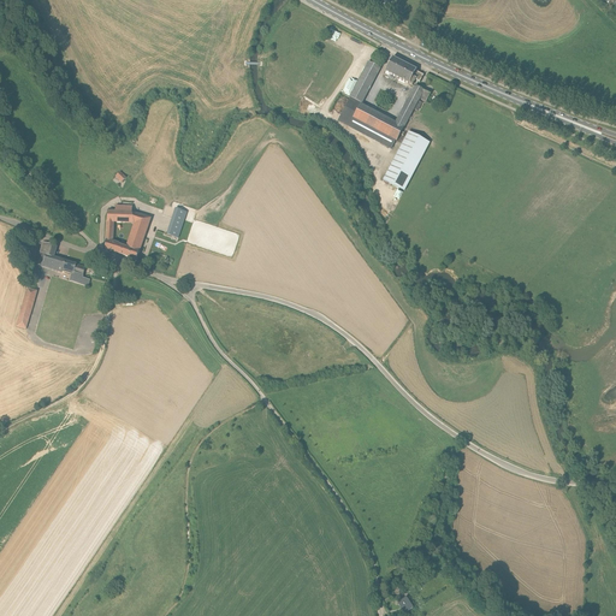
[(385,72),(398,78),(406,65),(392,58),(385,72)]
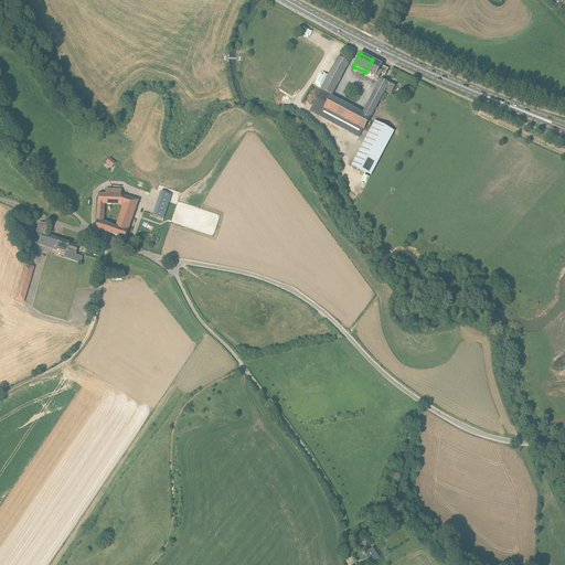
[(333,92),(349,63),(338,57),(322,86),(320,89),(321,89),(309,112),(359,138),(363,129),(364,129),(365,126),(379,100),(383,103),(387,95),(383,93),(384,91),(391,94),(394,86),(380,80),(363,113),(331,96),(332,93),(333,92)]
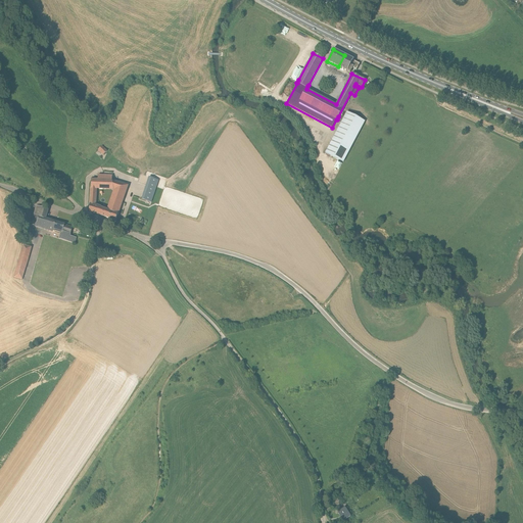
[(353,59),(344,55),(338,66),(350,74),(352,68),(357,70),(360,64),(353,60),(353,59)]
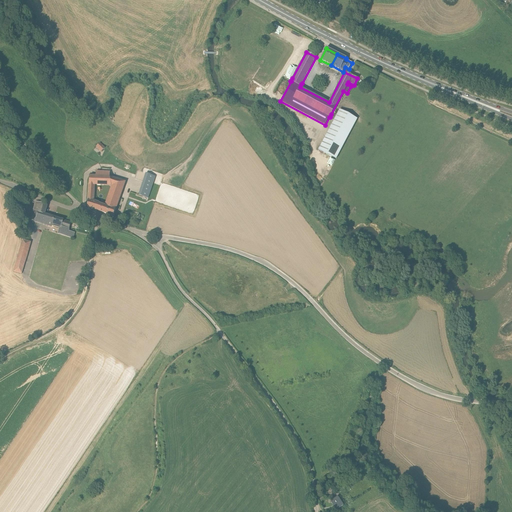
[(357,119),(339,110),(318,149),(336,159),(357,119)]
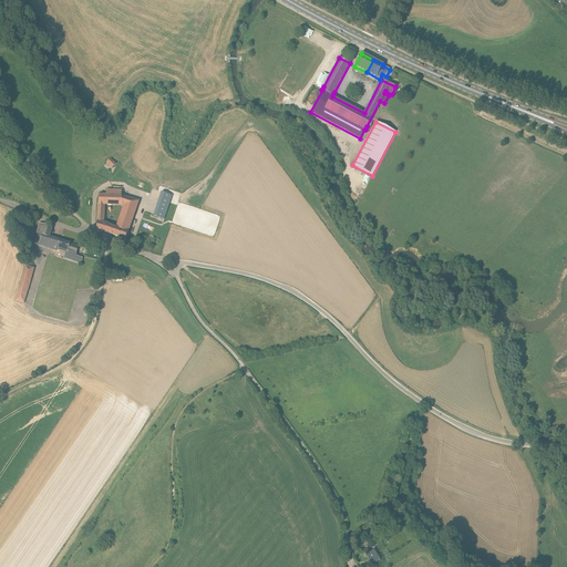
[(111,158),(106,163),(112,168),(116,164),(111,158)]
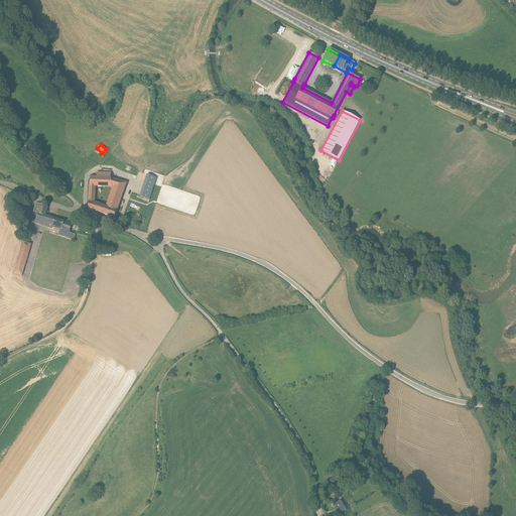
[(90,185),(90,186),(95,186),(108,186),(112,187),(109,198),(106,208),(108,209),(116,212),(121,198),(126,183),(118,180),(111,178),(111,174),(108,174),(102,173),(97,173),(96,177),(91,177),(90,177),(90,185)]
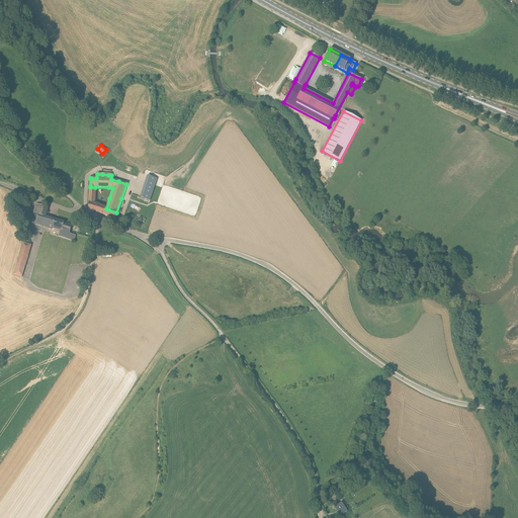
[(150,200),(157,178),(147,175),(140,196),(150,200)]
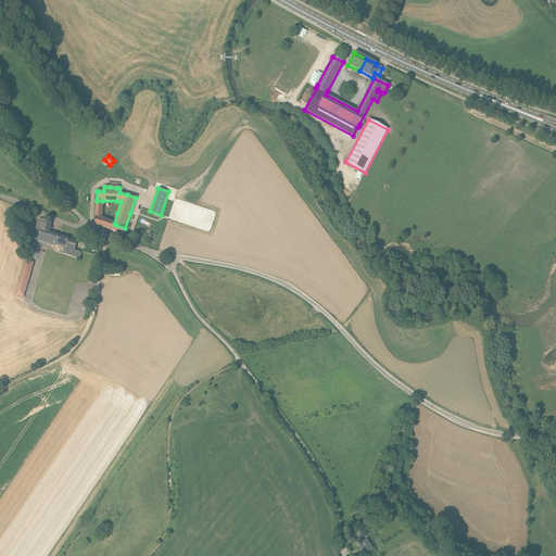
[(95,225),(104,228),(106,222),(103,220),(103,218),(101,218),(102,201),(97,201),(95,225)]
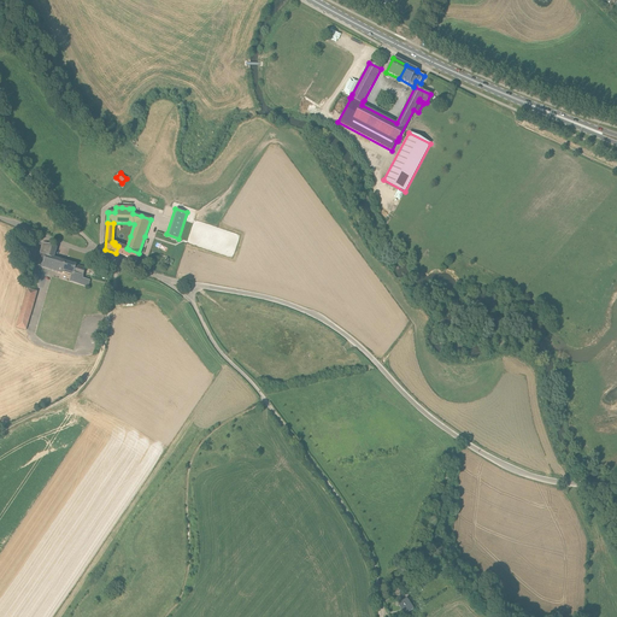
[(53,258),(57,247),(43,242),(35,264),(62,272),(71,275),(70,282),(88,287),(89,280),(83,278),(86,269),(76,265),(53,258)]
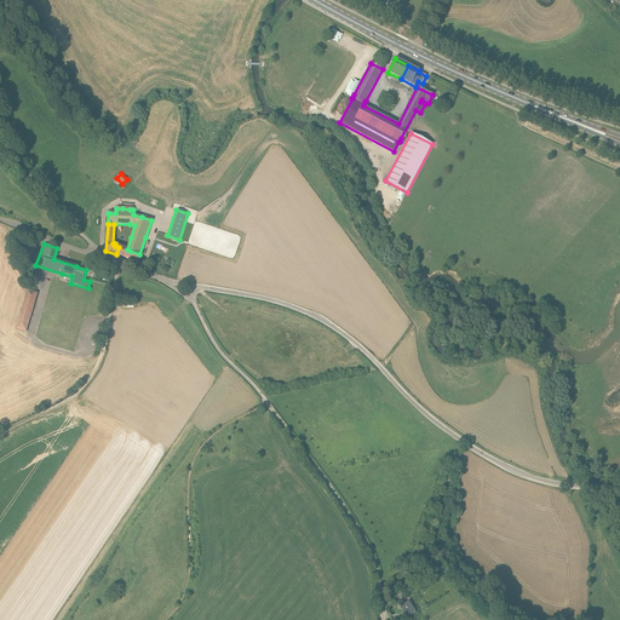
[(116,254),(120,256),(130,259),(137,262),(138,262),(138,260),(139,254),(130,251),(127,250),(122,248),(119,247),(116,254)]
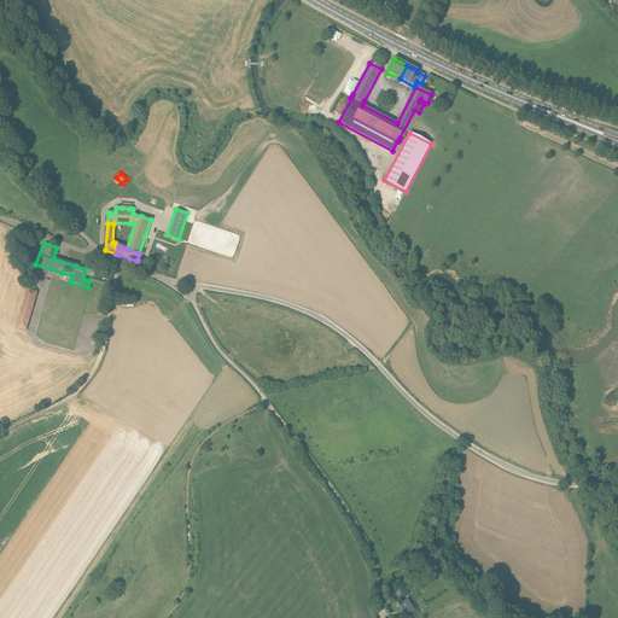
[(27,331),(38,291),(27,289),(15,328),(27,331)]
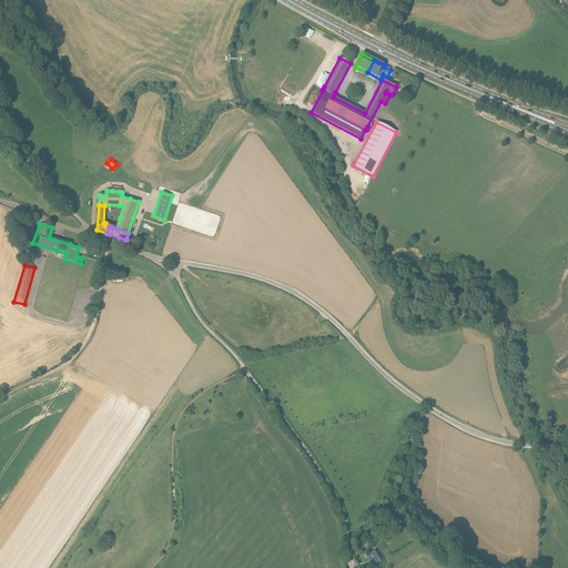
[(381,560),(374,551),(367,556),(373,566),(381,560)]
